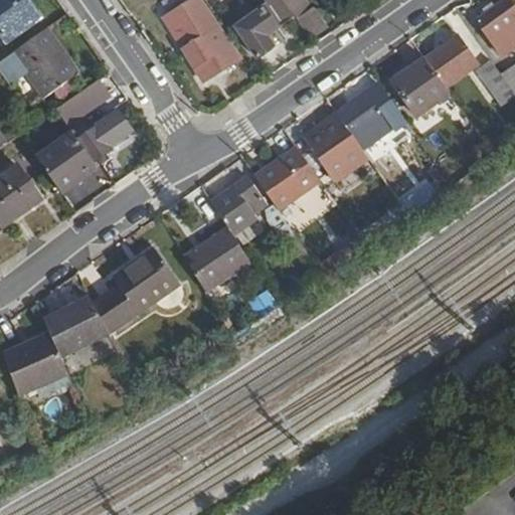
[(0,0),(0,34),(4,39),(38,15),(27,0),(0,0)]
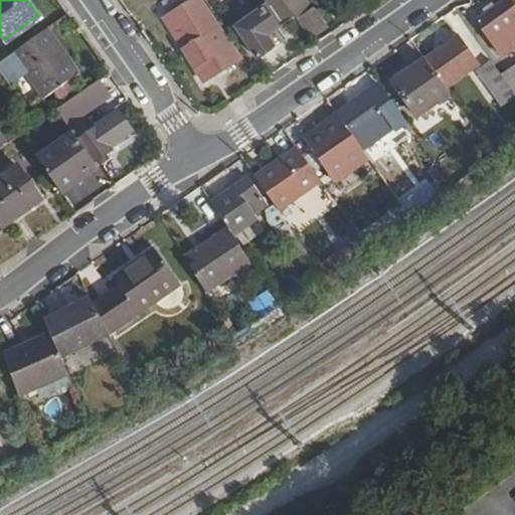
[(267,0),(280,18),(291,11),(283,0),(267,0)]
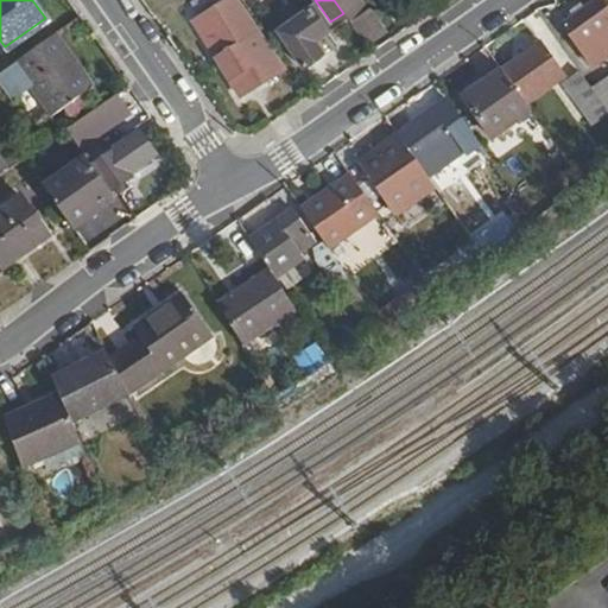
[(334,0),(343,13),(350,21),(366,11),(368,8),(361,0),(334,0)]
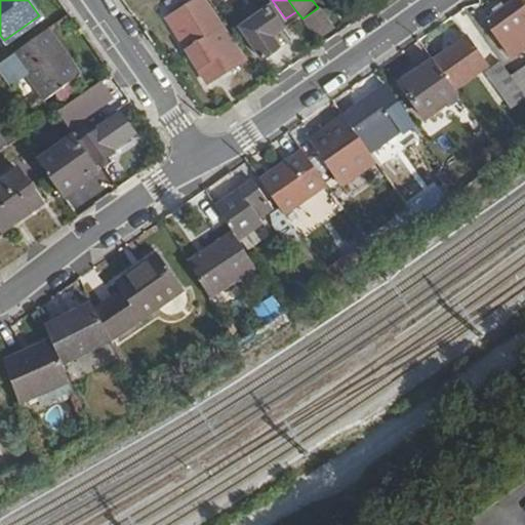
[(514,0),(487,19),(510,52),(524,41),(524,8),(519,0),(514,0)]
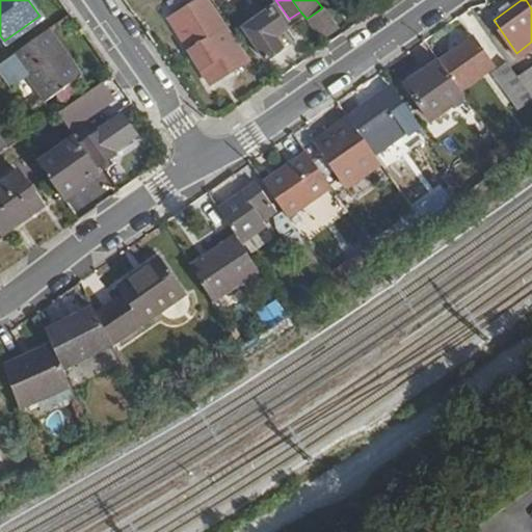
[(270,7),(241,27),(263,57),(278,46),(272,37),(286,27),(270,7)]
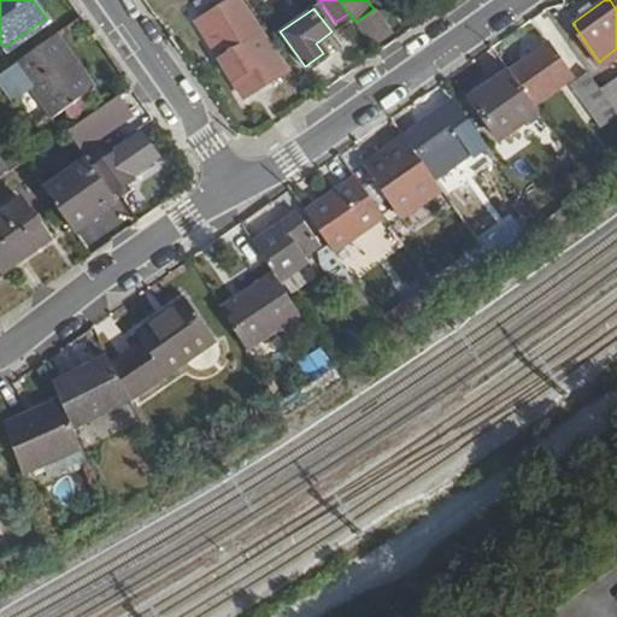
[(371,11),(356,22),(359,28),(375,17),(371,11)]
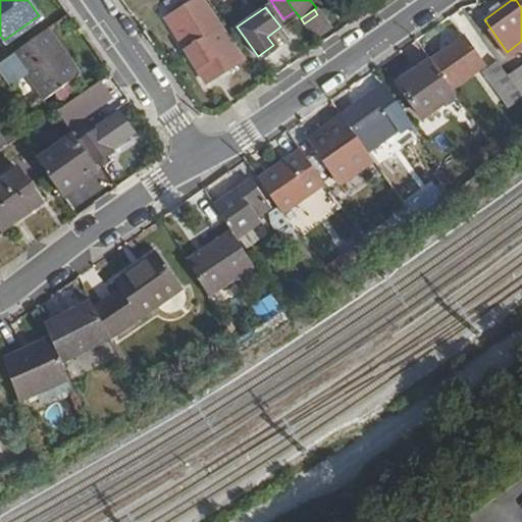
[(171,34),(195,67),(217,51),(227,66),(243,55),(218,20),(203,31),(194,17),(171,34)]
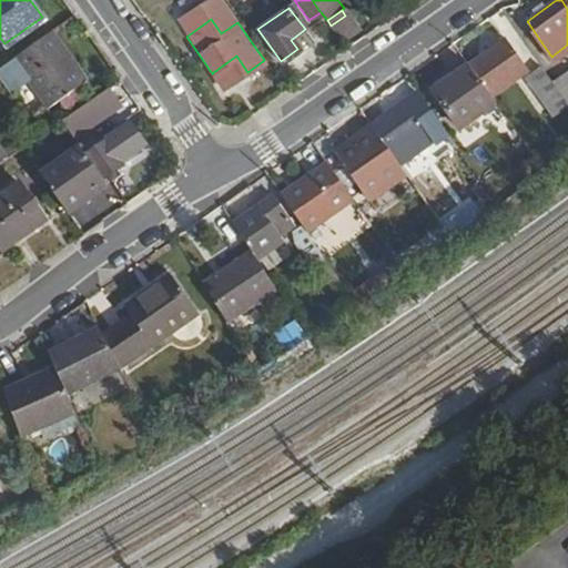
[(11,58),(46,107),(58,99),(74,88),(85,80),(51,30),(11,58)]
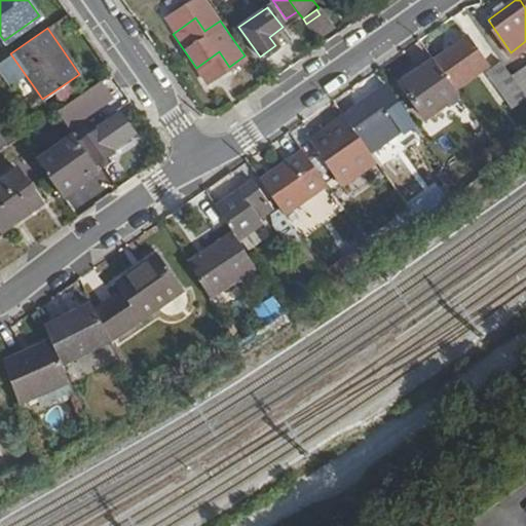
[(433,58),(453,87),(487,64),(467,35),(433,58)]
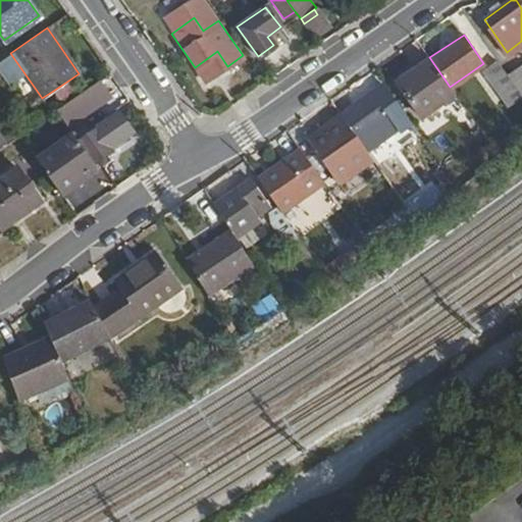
[(397,83),(419,117),(454,94),(450,87),(429,57),(413,68),(414,70),(397,83)]
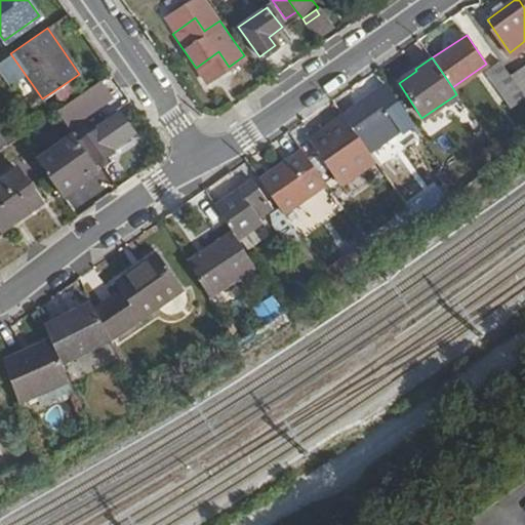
[(484,72),(497,92),(514,81),(510,75),(500,61),(484,72)]
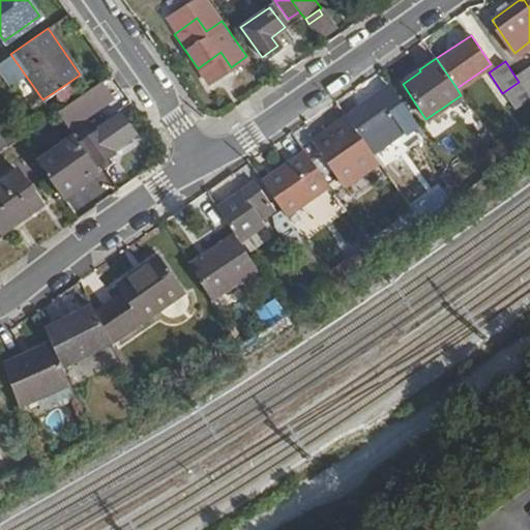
[(519,82),(529,98),(529,65),(514,76),(519,82)]
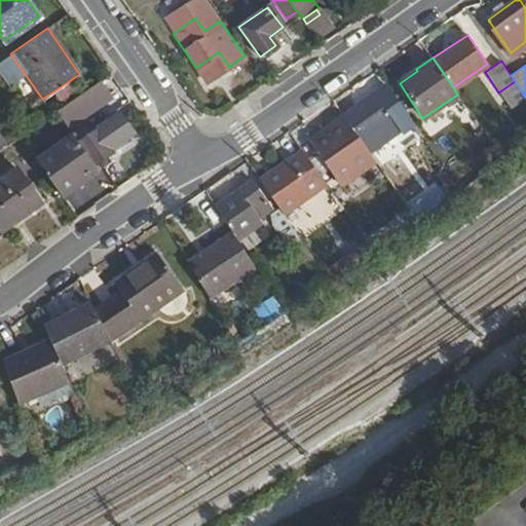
[(69,81),(53,91),(58,98),(73,87),(69,81)]
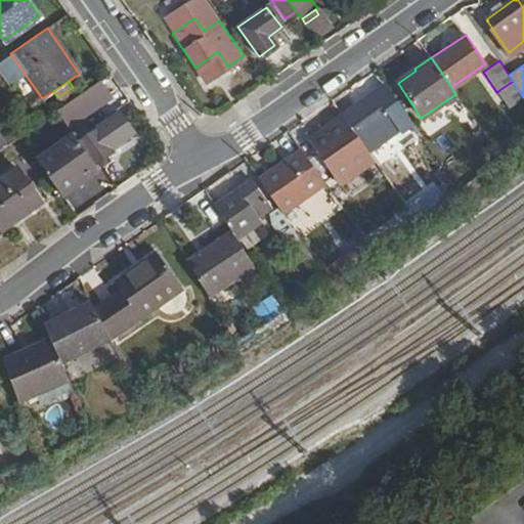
[(346,119),(362,145),(367,153),(411,123),(388,86),(363,102),(359,95),(349,101),(354,108),(343,116),(346,119)]
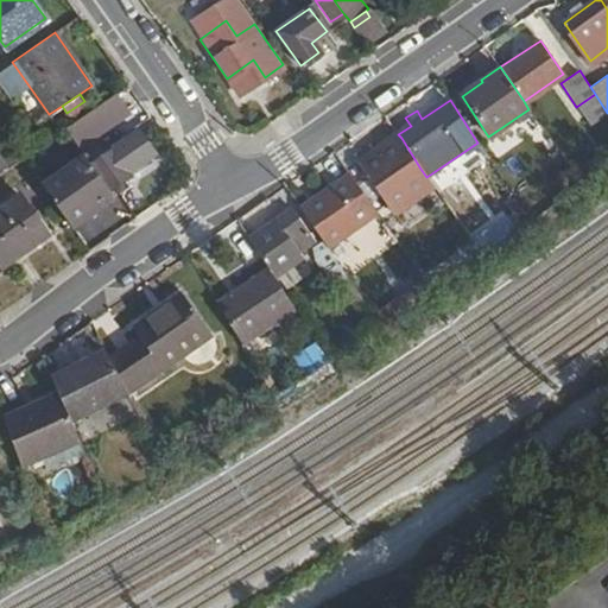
[(69,131),(78,146),(102,130),(92,114),(69,131)]
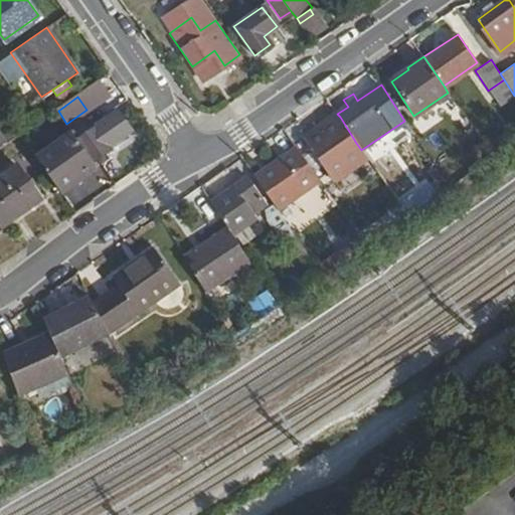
[(15,113),(0,123),(0,128),(8,141),(26,129),(15,113)]
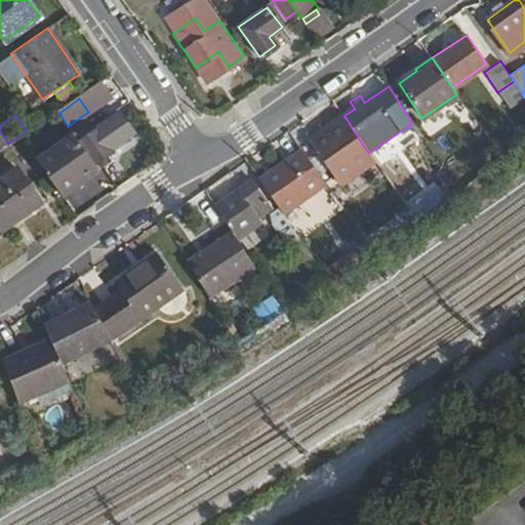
[(93,164),(115,151),(111,145),(130,132),(119,116),(79,143),(59,156),(51,146),(37,156),(64,194),(97,170),(93,164)]
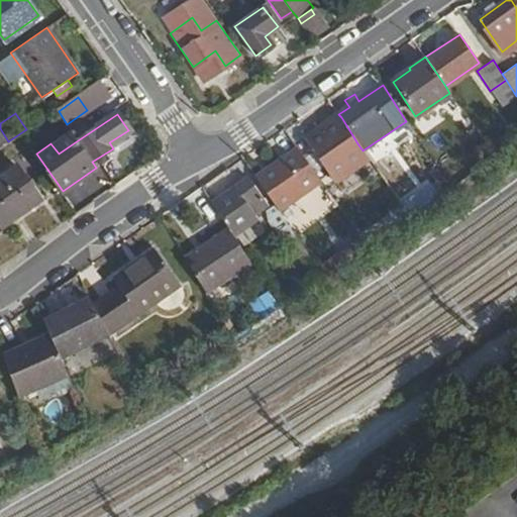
[(368,159),(338,114),(304,136),(313,149),(323,166),(333,181),(368,159)]
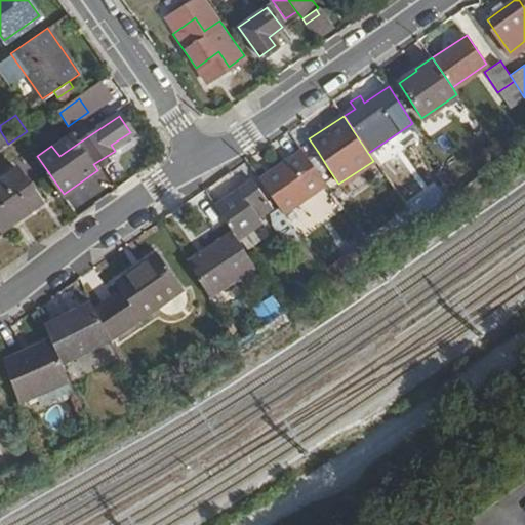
[(0,149),(8,144),(0,131),(0,149)]
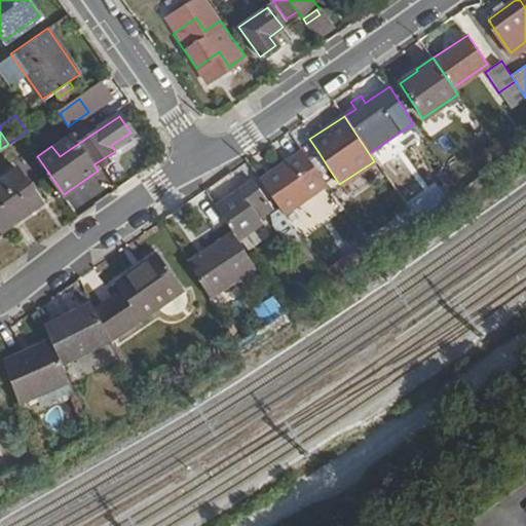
[(305,150),(263,181),(282,210),(284,215),(327,184),(305,150)]
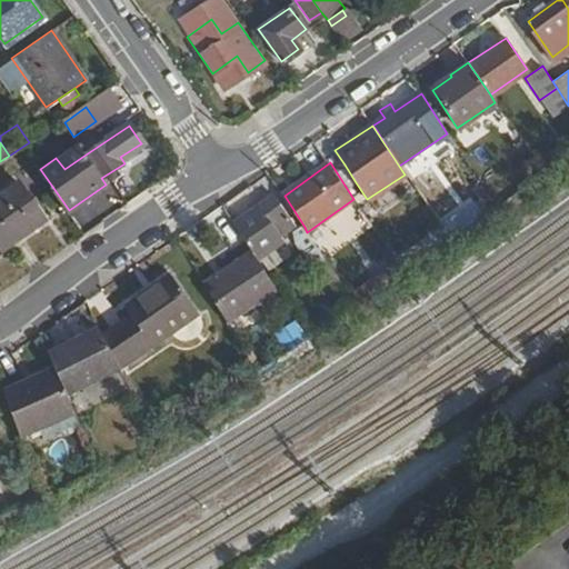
[(356,182),(345,165),(339,168),(351,186),(356,182)]
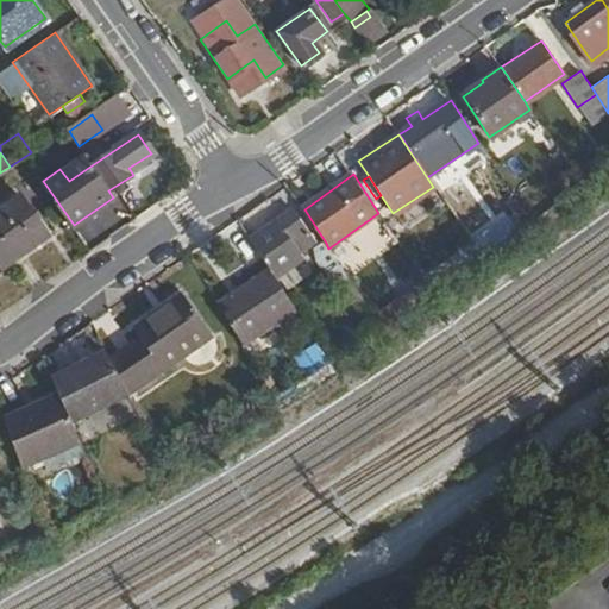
[(23,195),(0,211),(0,263),(4,270),(51,237),(23,195)]
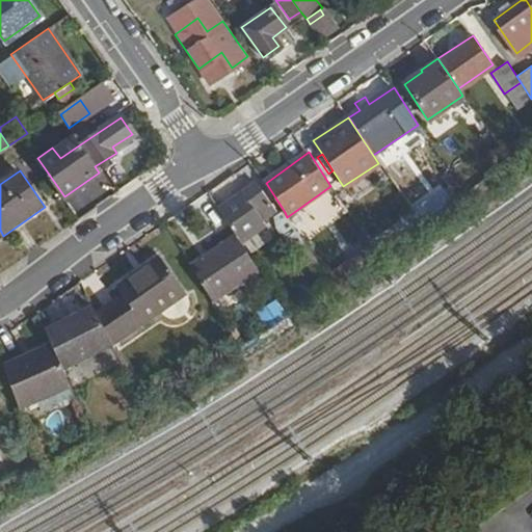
[(219,211),(235,236),(239,242),(263,227),(260,221),(272,213),(267,206),(268,204),(256,186),(242,194),(242,195),(236,200),(237,201),(219,211)]
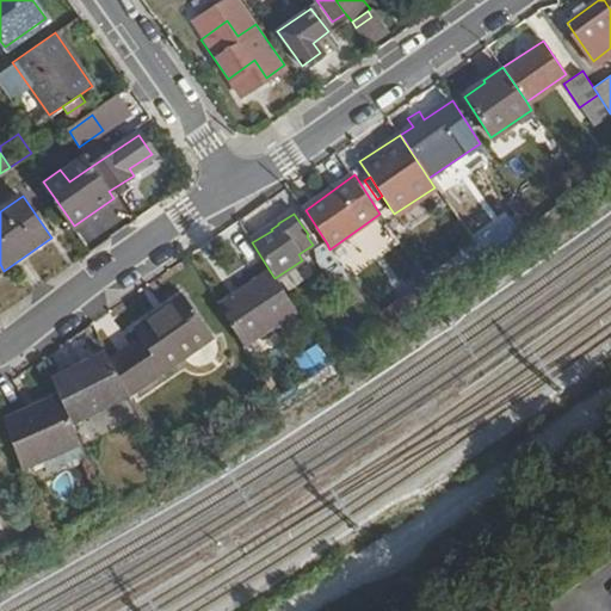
[(506,221),(471,245),(482,261),(487,258),(516,236),(506,221)]
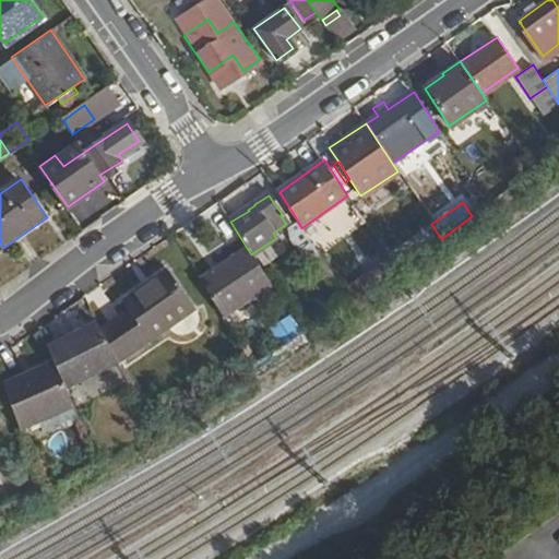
[(289,229),(290,240),(310,269),(322,260),(309,240),(301,228),(299,223),(289,229)]
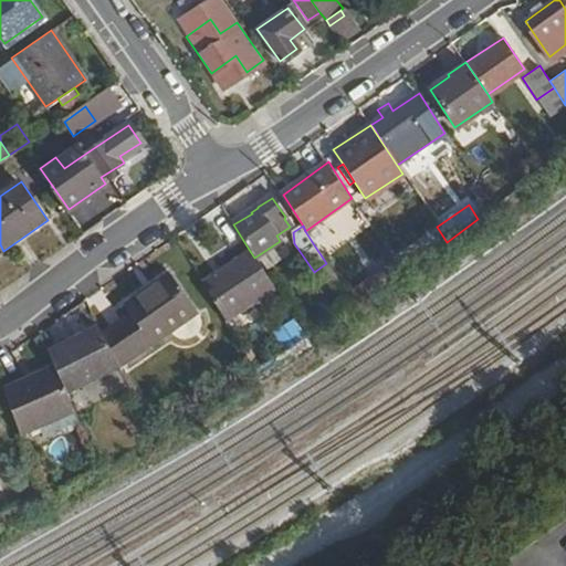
[(201,281),(227,323),(275,292),(254,258),(250,251),(201,281)]
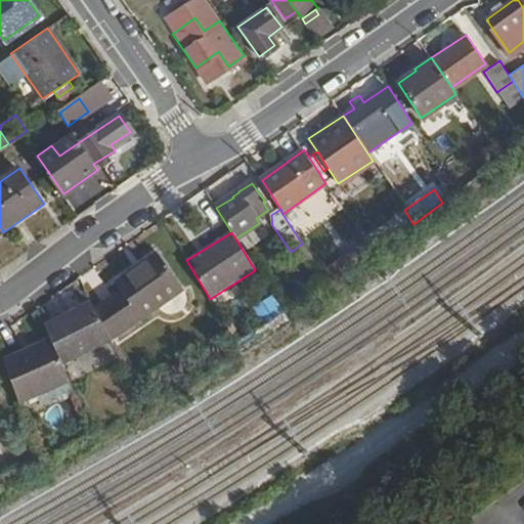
[(94,310),(110,340),(112,339),(141,322),(183,292),(157,256),(115,286),(121,294),(94,310)]
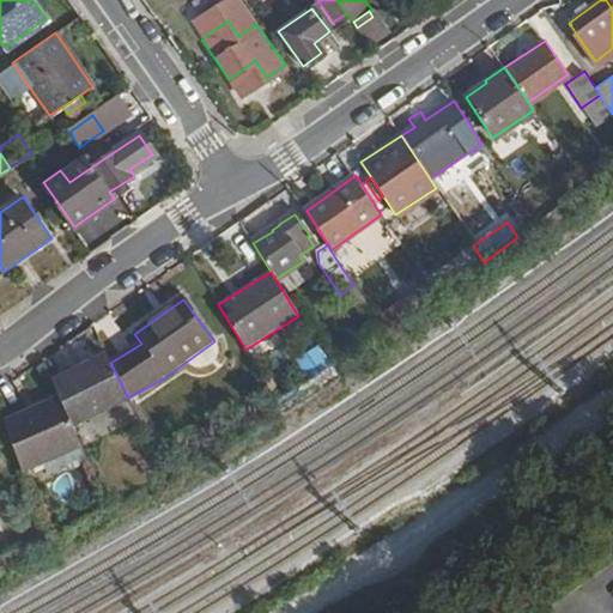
[(304,372),(326,358),(316,344),(295,358),(304,372)]
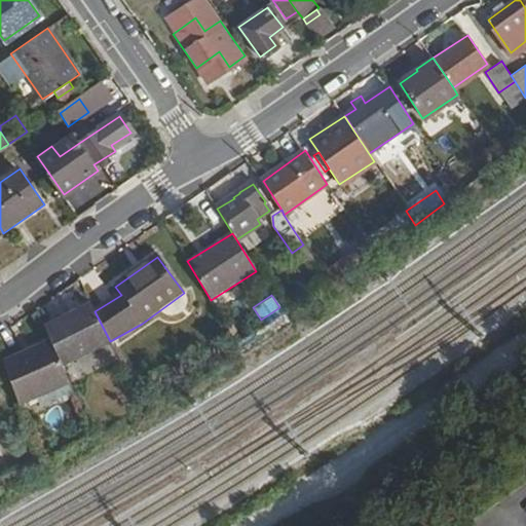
[(44,328),(50,342),(60,366),(110,341),(95,311),(91,304),(44,328)]
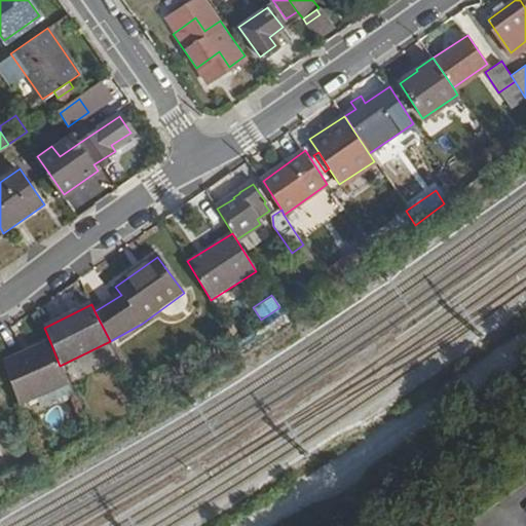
[(4,361),(7,370),(21,404),(68,384),(60,366),(50,342),(4,361)]
